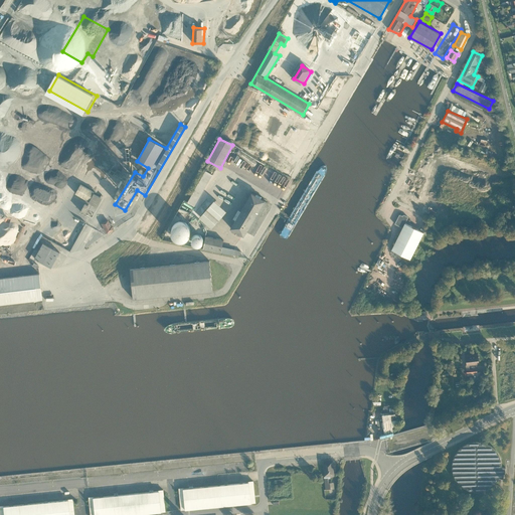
[(213,175),(205,171),(187,202),(184,200),(179,209),(190,216),(198,222),(200,219),(212,229),(227,212),(215,201),(199,219),(190,213),(213,175)]
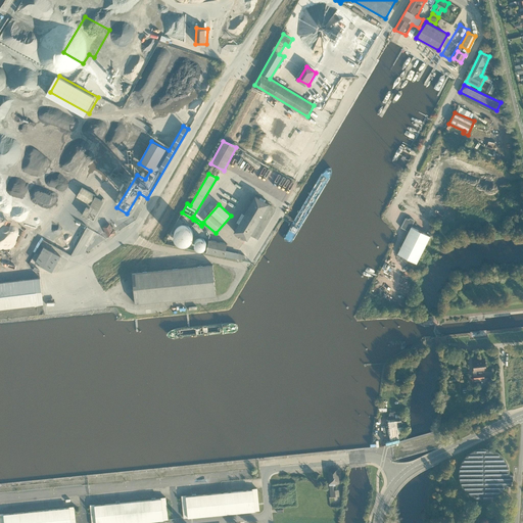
[(103,202),(81,189),(76,197),(88,204),(82,216),(87,219),(93,208),(98,210),(103,202)]
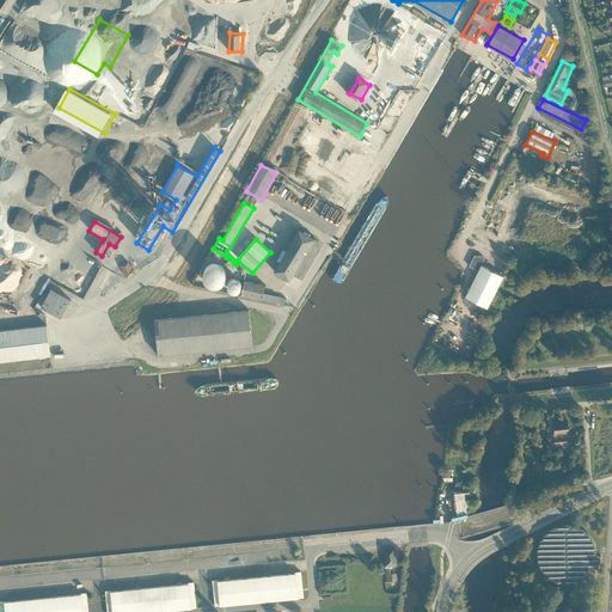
[(299,230),(274,273),(292,282),(319,240),(299,230)]
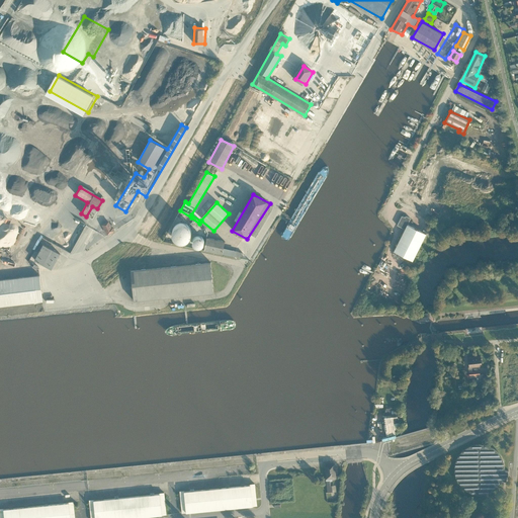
[(405,228),(393,250),(413,259),(427,233),(408,224),(411,218),(406,214),(405,217),(402,214),(397,224),(405,228)]
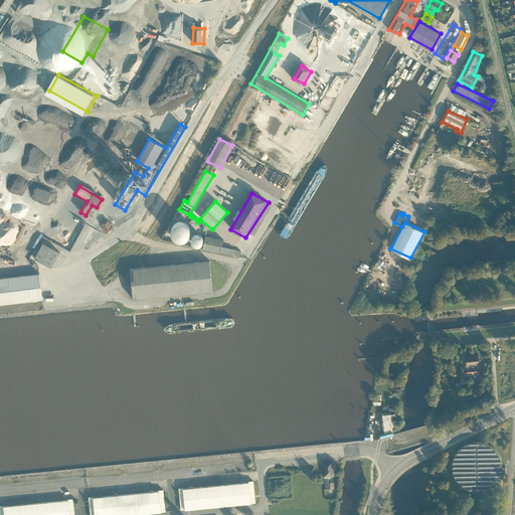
[(109,219),(101,223),(108,233),(115,229),(109,219)]
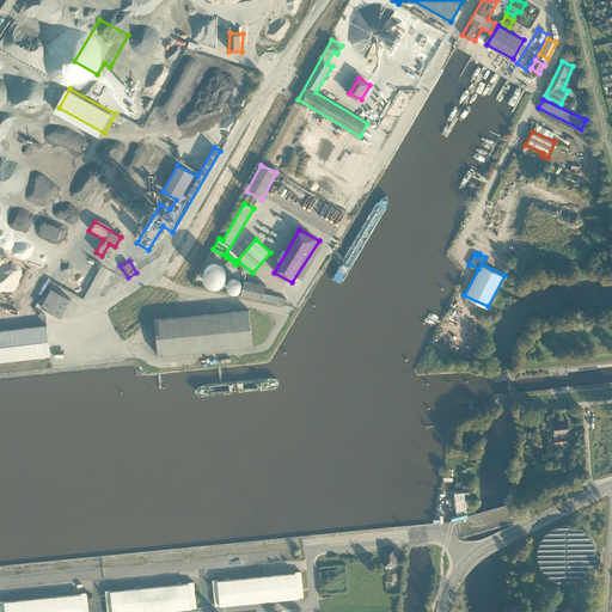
[(202,274),(202,280),(206,283),(210,286),(216,287),(221,285),(224,280),(224,273),(222,267),(218,264),(209,263),(204,267),(202,274)]
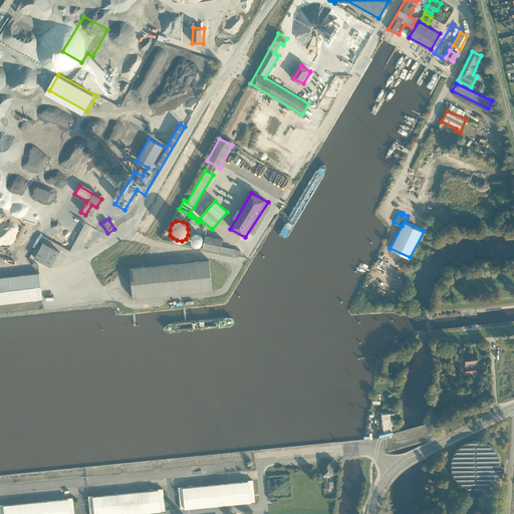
[(198,234),(192,235),(191,239),(193,243),(196,245),(199,246),(202,244),(202,241),(202,238),(200,235),(198,234)]
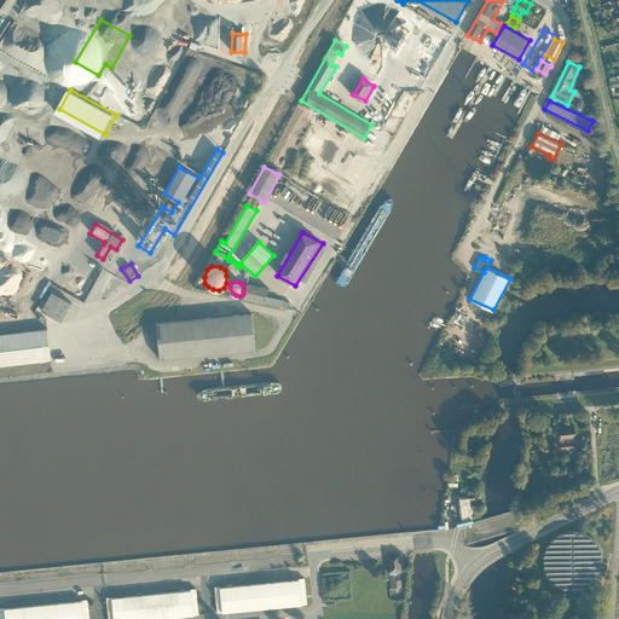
[(270,289),(248,284),(244,301),(290,310),(293,301),(268,298),(270,289)]
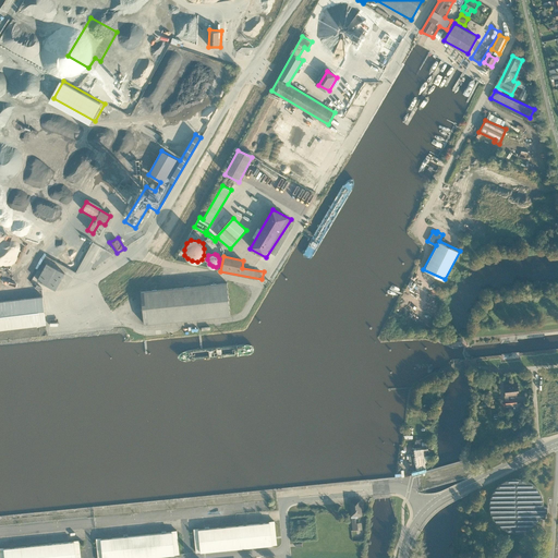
[(65,274),(46,264),(36,280),(56,291),(65,274)]
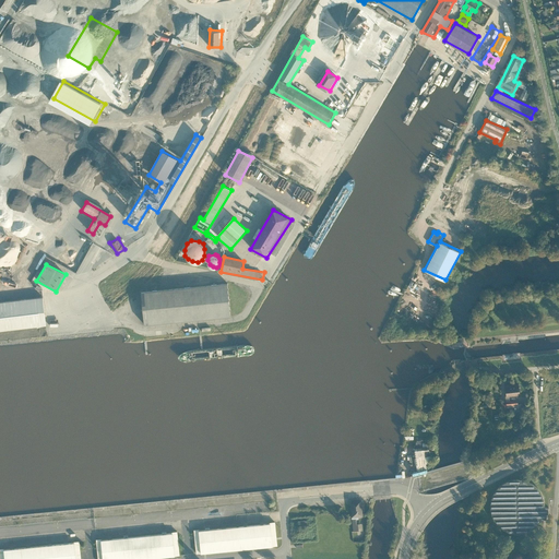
[(228,285),(142,293),(143,326),(230,318),(228,285)]
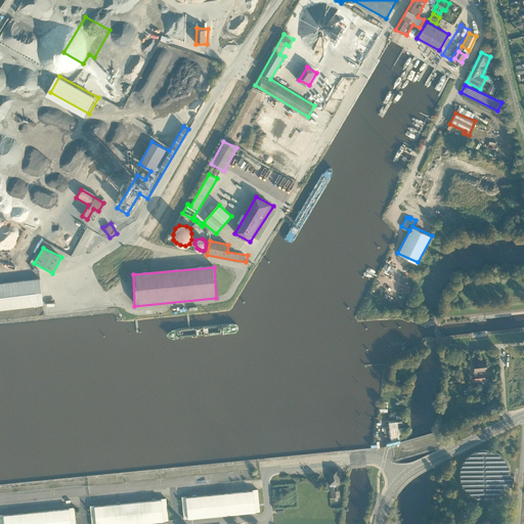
[(40,279),(0,284),(0,310),(44,306),(40,279)]
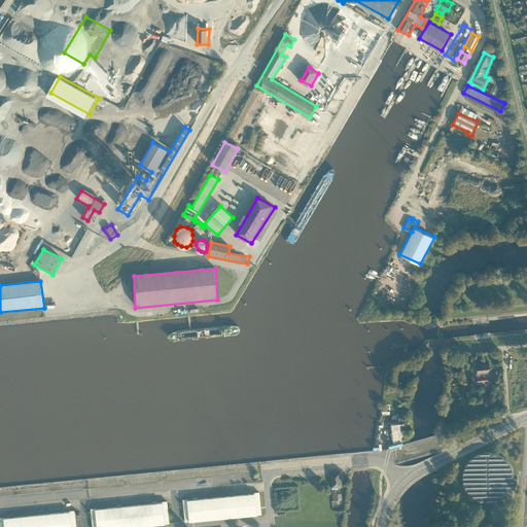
[(393,444),(388,445),(389,448),(402,444),(401,442),(401,435),(406,435),(405,429),(400,430),(399,426),(405,425),(403,420),(402,420),(402,414),(393,415),(391,421),(392,431),(389,431),(390,437),(392,437),(393,444)]
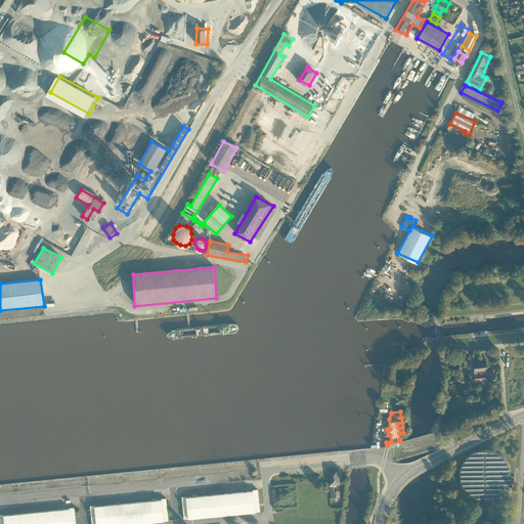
[(470,494),(474,497),(481,499),(488,499),(493,498),(500,494),(505,490),(508,486),(512,486),(515,476),(511,475),(511,470),(509,464),(506,459),(503,455),(498,451),(492,449),(485,448),(477,449),(473,451),(469,454),(465,459),(461,465),(460,471),(460,477),(461,483),(465,489),(470,494)]
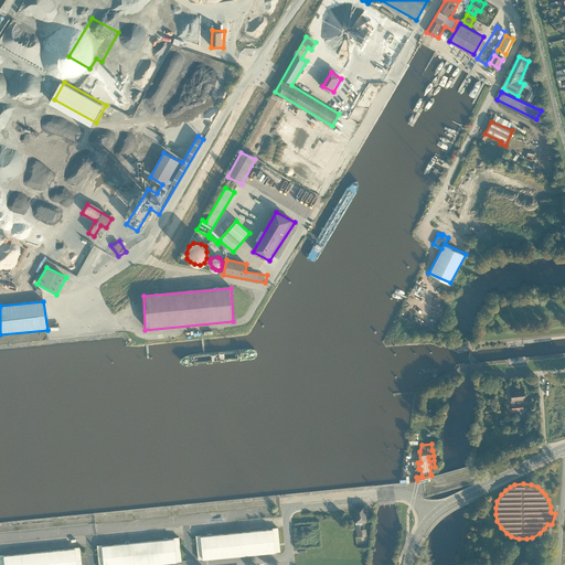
[(365,508),(354,509),(355,522),(366,521),(365,508)]
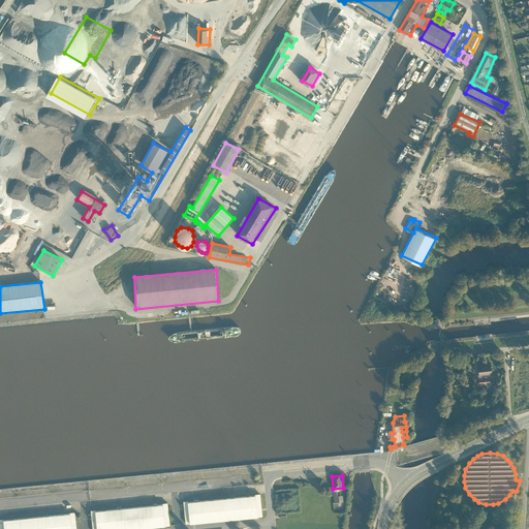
[(188,500),(184,501),(186,523),(190,523),(190,527),(258,521),(258,516),(262,516),(260,494),(255,494),(255,495),(224,498),(188,501),(188,500)]
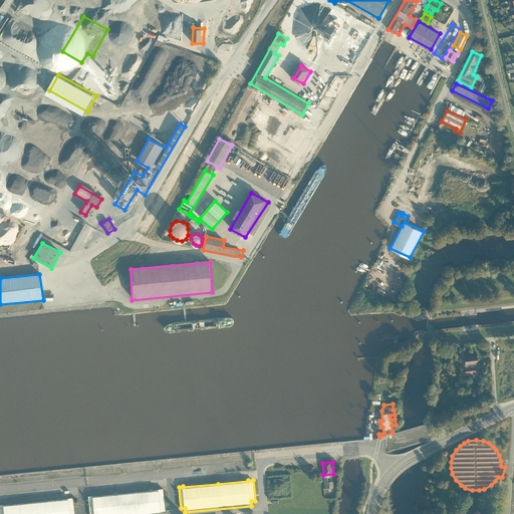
[(89,496),(88,497),(89,513),(124,513),(165,510),(163,488),(158,489),(158,490),(89,496)]
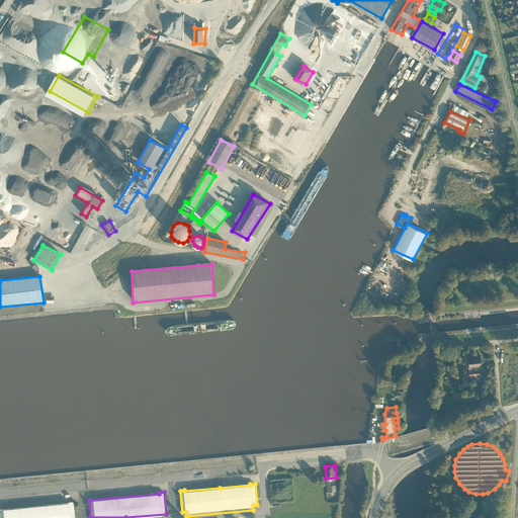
[(75,517),(74,503),(0,509),(0,517),(75,517)]
